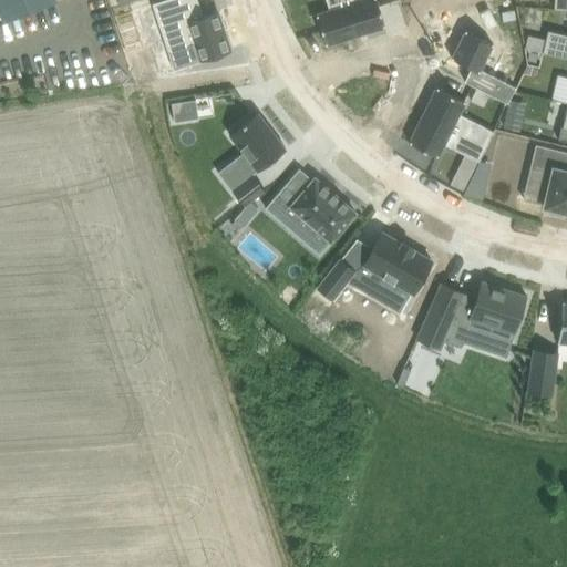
[(53,0),(0,0),(0,6),(6,21),(55,2),(53,0)]
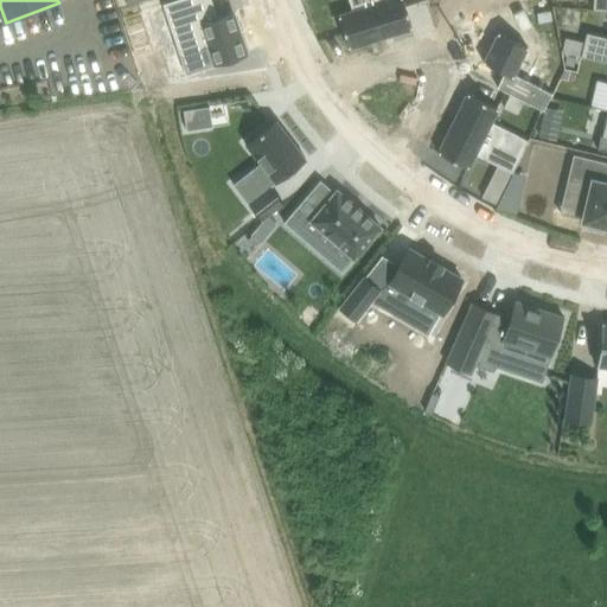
[(211,0),(172,0),(186,43),(206,37),(215,64),(247,53),(232,12),(217,17),(211,0)]
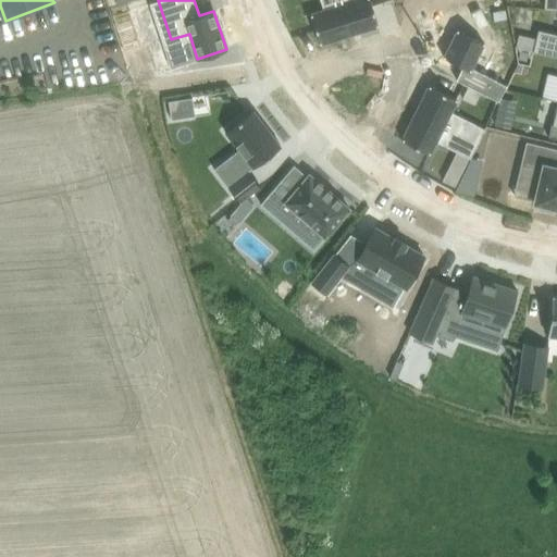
[(345,35),(333,0),(317,0),(320,11),(307,15),(316,44),(345,35)]
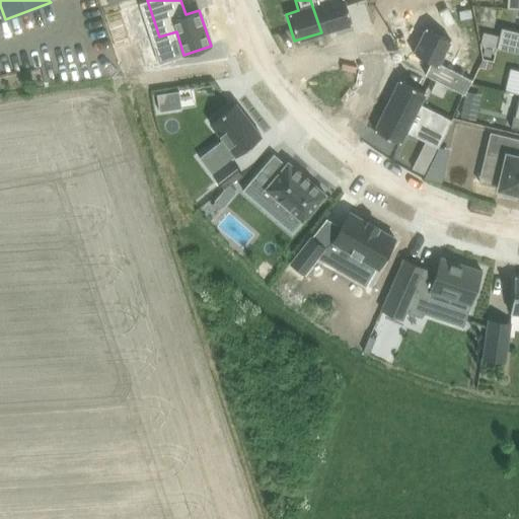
[(326,0),(310,0),(321,32),(348,24),(341,0),(330,0),(327,1),(326,0)]
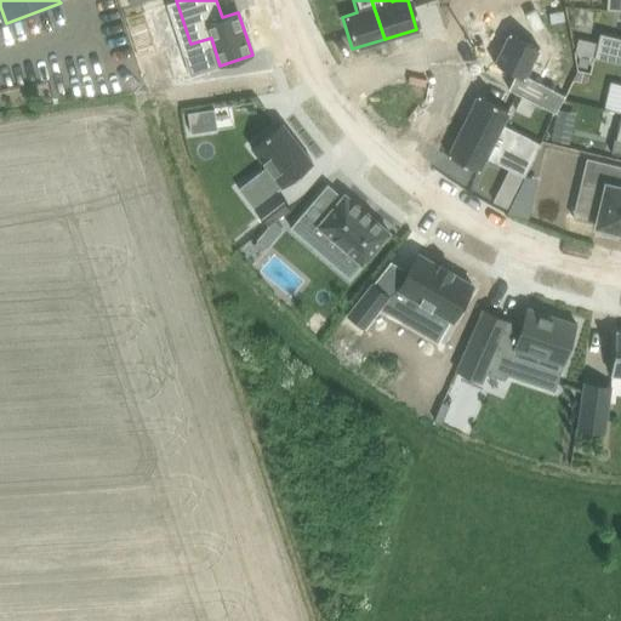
[(467,0),(472,11),(507,0),(467,0)]
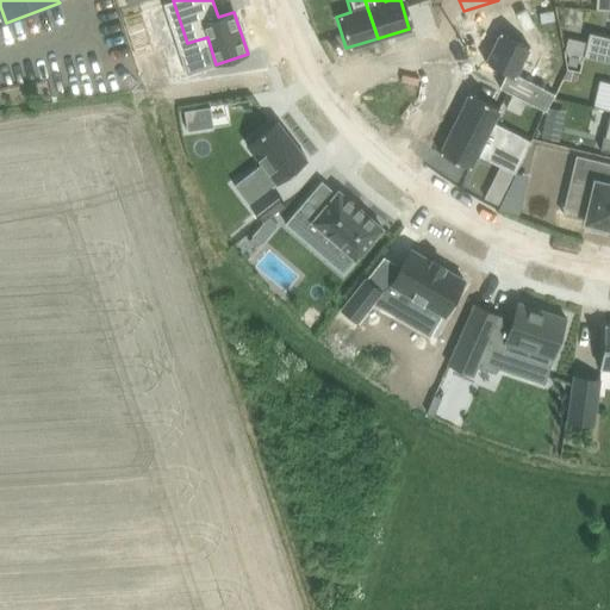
[(530,48),(500,32),(486,62),(508,73),(500,87),(547,111),(555,93),(517,74),(530,48)]
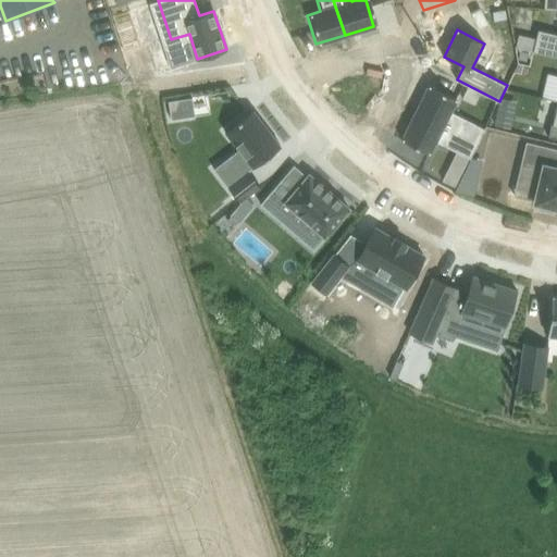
[(430,85),(416,112),(478,143),(485,128),(450,111),(457,98),(430,85)]
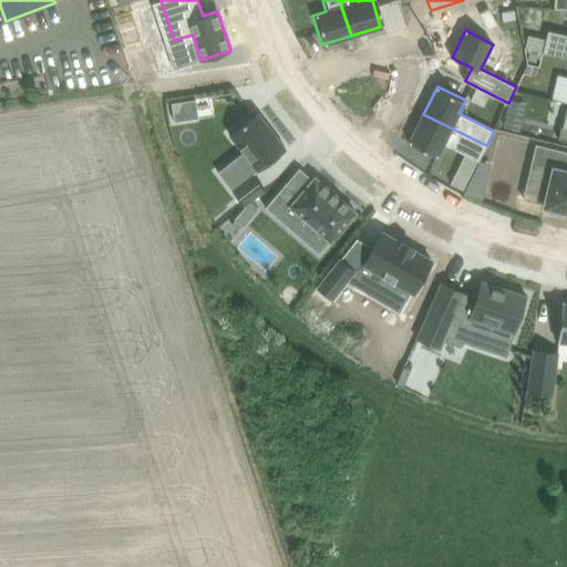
[(488,94),(477,89),(472,100),(483,104),(488,94)]
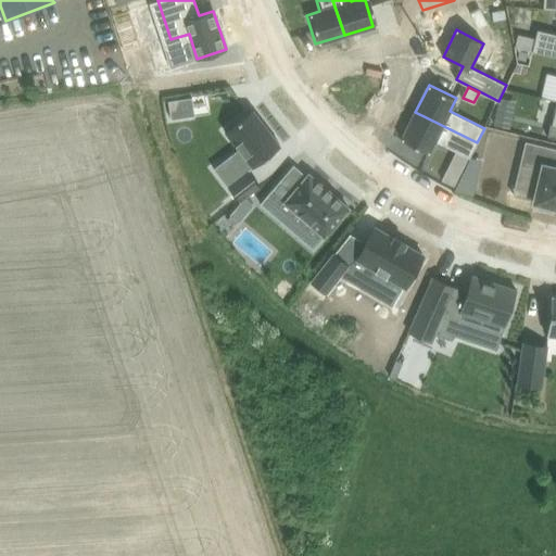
[(172,118),(196,115),(192,97),(168,101),(172,118)]
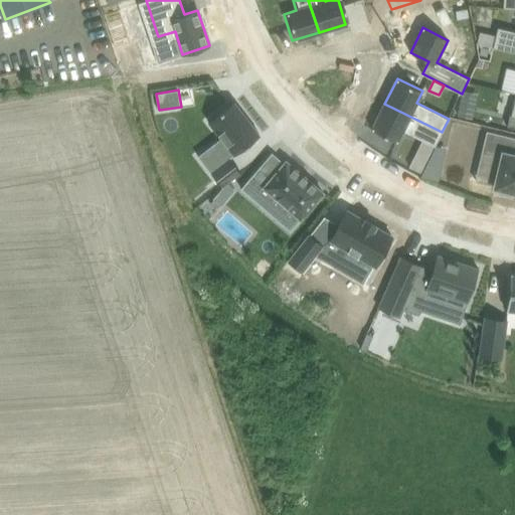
[(234,155),(260,135),(234,102),(208,121),(234,155)]
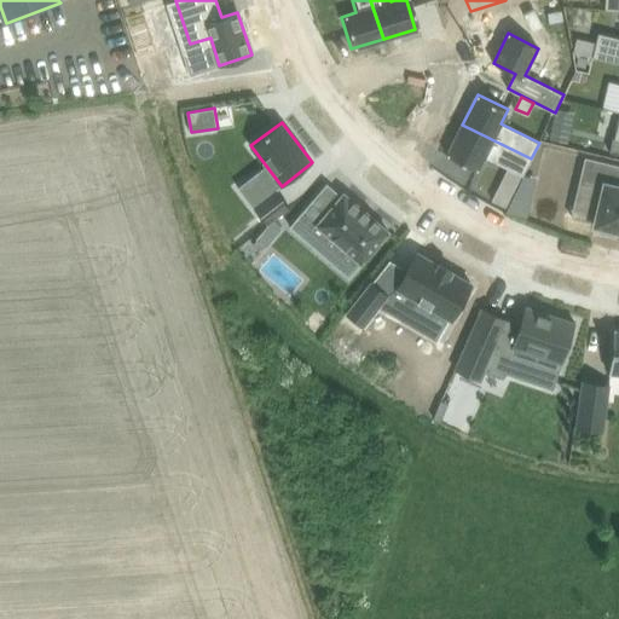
[(522,175),(531,158),(462,125),(447,155),(478,171),(484,156),(522,175)]
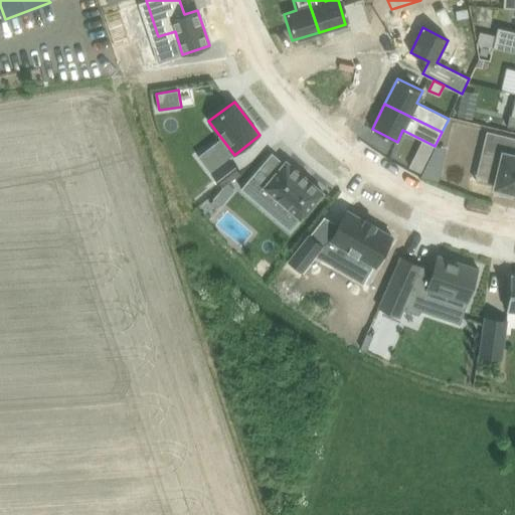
[(472,118),(474,109),(460,105),(458,115),(472,118)]
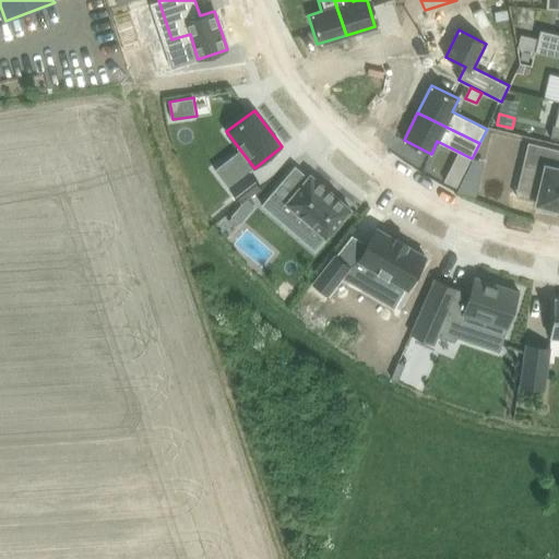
[(545,166),(537,201),(536,203),(542,204),(540,210),(555,213),(556,207),(558,207),(558,149),(528,142),(524,161),(545,166)]
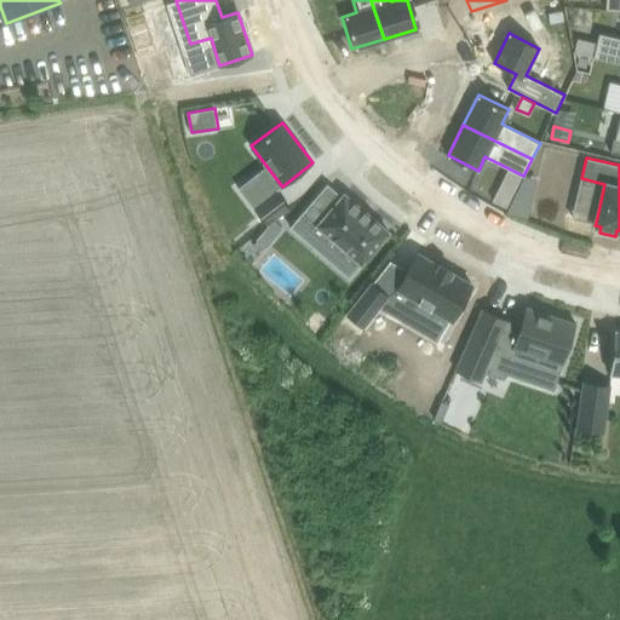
[(506,207),(514,194),(499,187),(493,200),(506,207)]
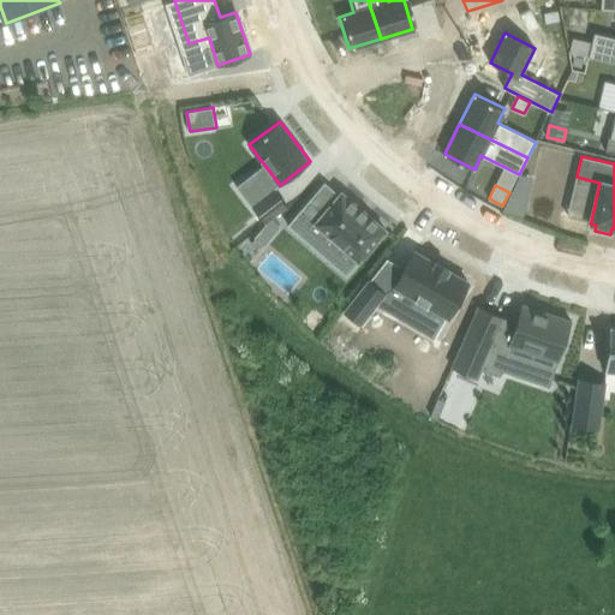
[(287,206),(274,187),(251,206),(264,222),(287,206)]
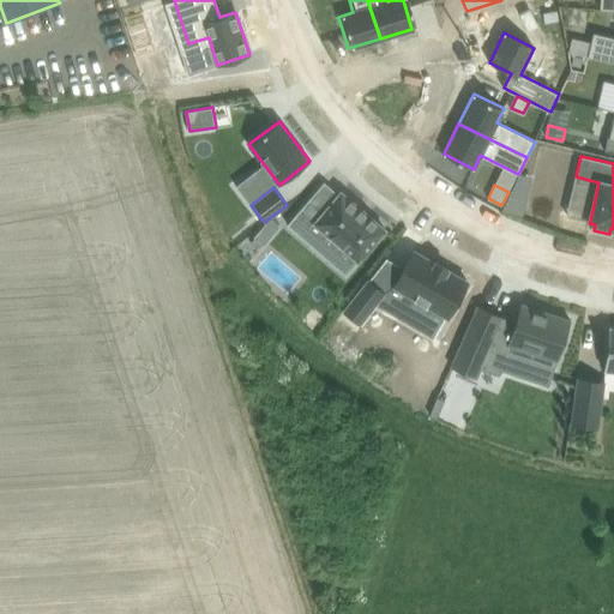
[(357,262),(384,230),(341,192),(319,216),(306,204),(287,226),(311,246),(323,232),(357,262)]
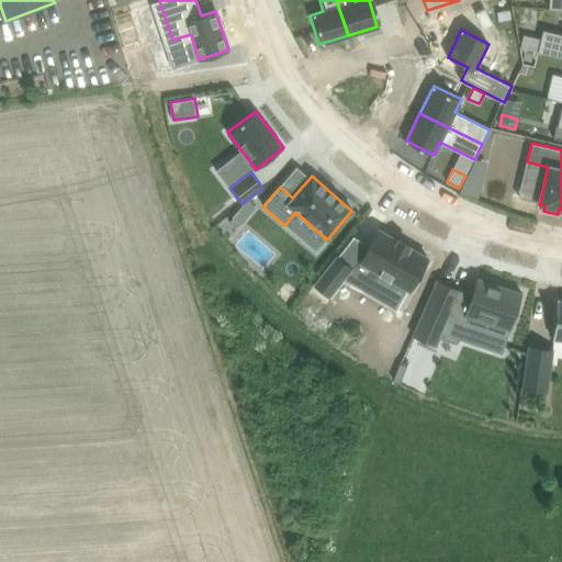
[(233,217),(242,225),(257,206),(248,199),(233,217)]
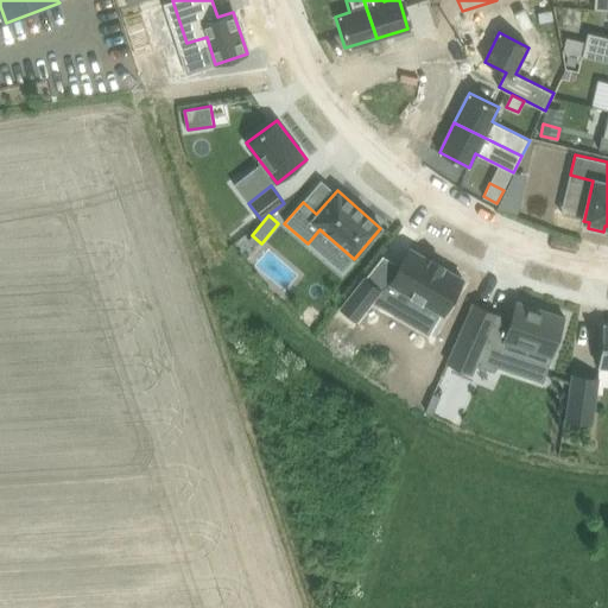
[(463,278),(410,248),(391,283),(392,284),(379,305),(397,316),(410,293),(443,314),(463,278)]
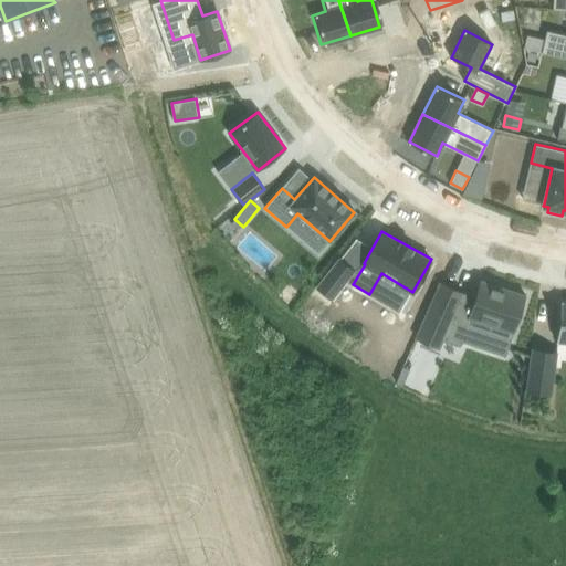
[(355,271),(341,260),(318,287),(333,299),(355,271)]
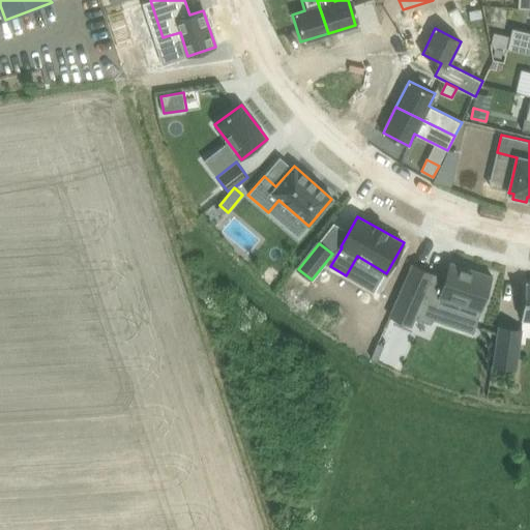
[(495,275),(453,259),(445,278),(434,274),(437,269),(417,259),(390,311),(410,321),(415,313),(431,319),(441,294),(481,310),(495,275)]
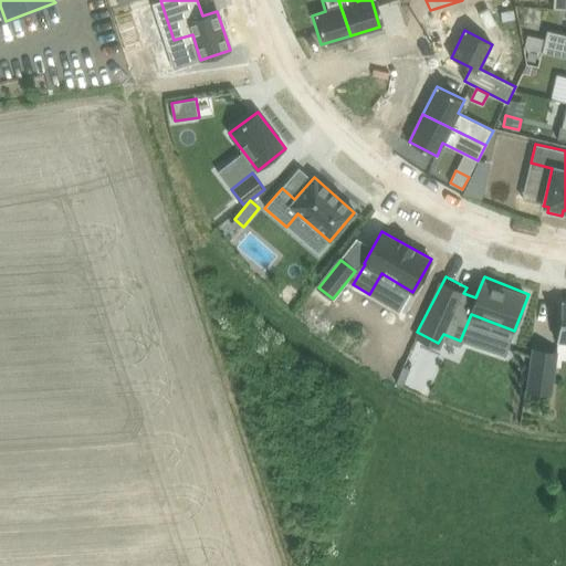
[(558,349),(533,345),(527,389),(552,392),(558,349)]
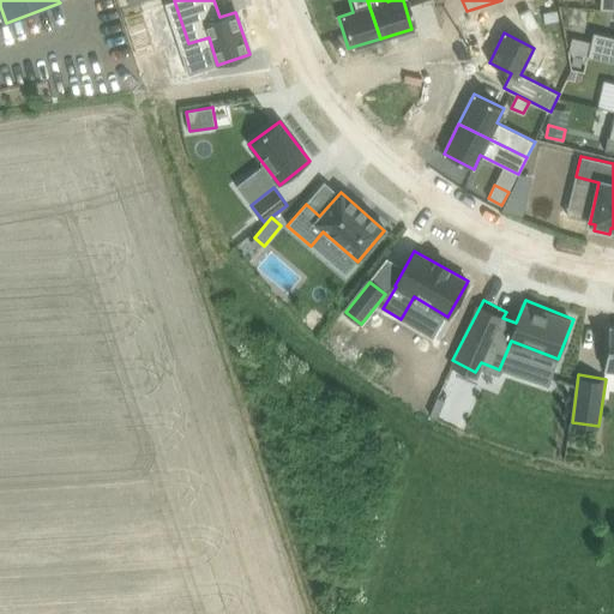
[(445,401),(438,397),(429,414),(438,417),(445,401)]
